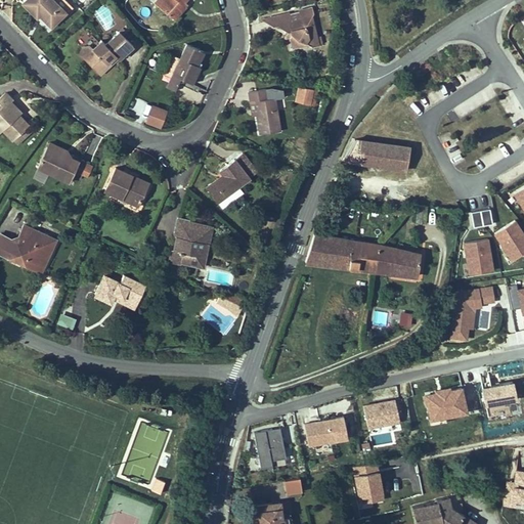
[(49,0),(48,2),(45,0),(26,0),(19,6),(35,20),(37,18),(48,31),(62,16),(64,18),(71,12),(57,0),(49,0)]
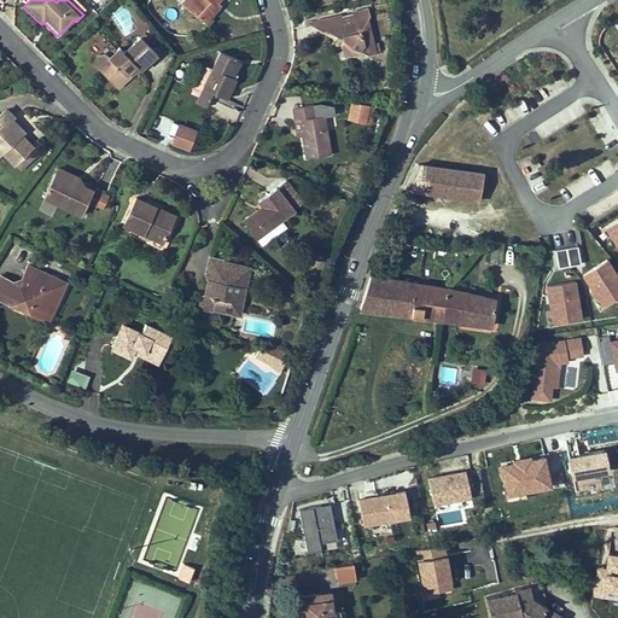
[(196,0),(188,10),(205,23),(219,7),(215,5),(217,1),(219,0),(196,0)]
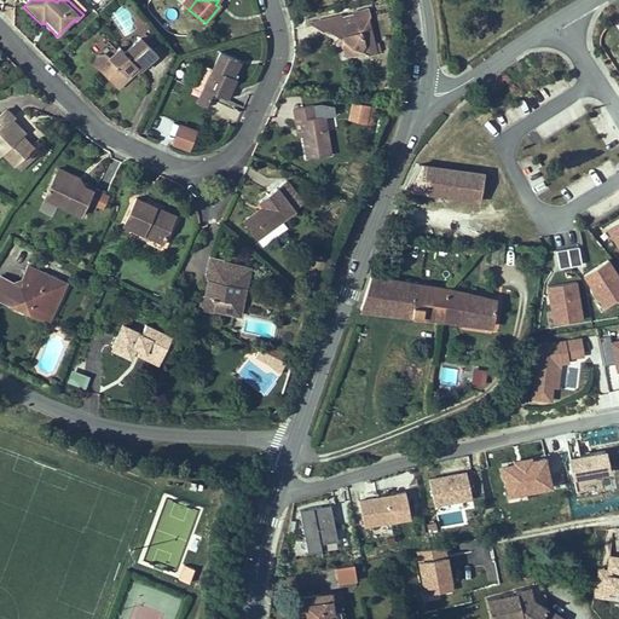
[(376,53),(369,23),(376,22),(374,9),(320,21),(324,32),(334,29),(335,34),(341,36),(345,36),(346,40),(343,45),(345,50),(353,56),(359,53),(362,51),(370,56),(376,53)]
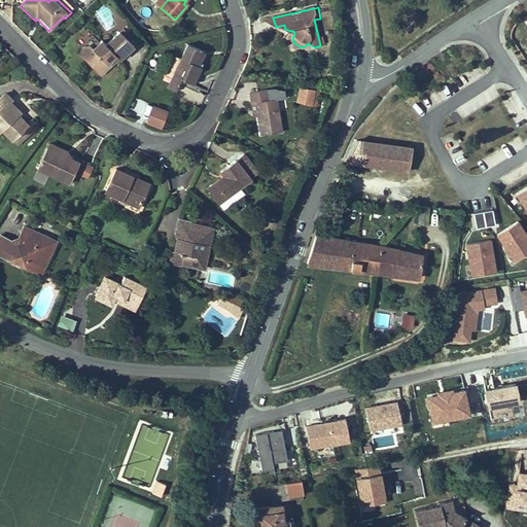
[(276,27),(273,18),(264,20),(276,27)]
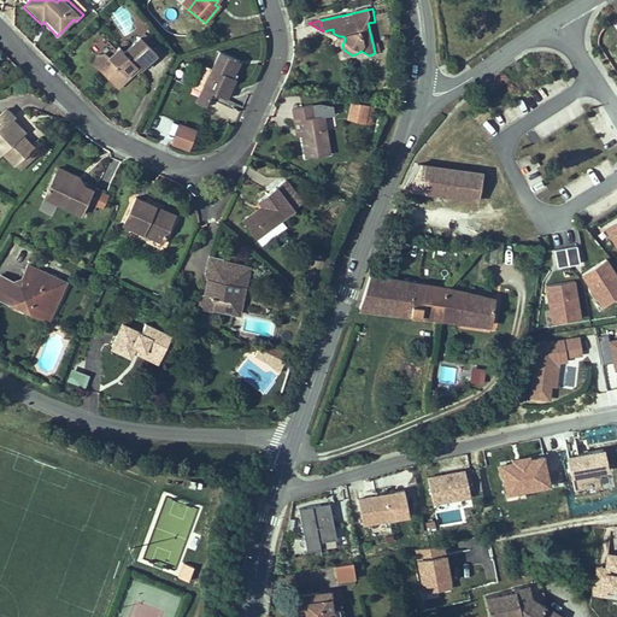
[(52,41),(57,36),(43,22),(41,24),(39,28),(52,41)]
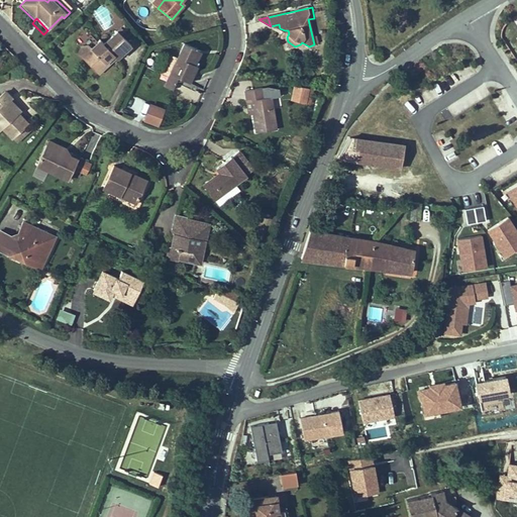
[(120,37),(123,35),(119,30),(103,45),(99,41),(89,50),(93,55),(84,63),(95,74),(112,58),(114,61),(115,62),(130,47),(122,40),(120,37)]
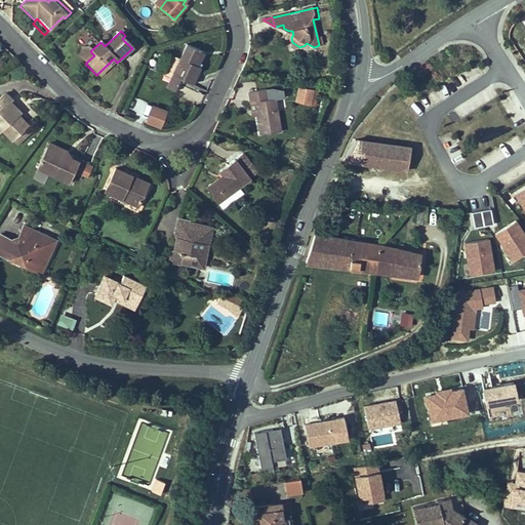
[(180,81),(193,86),(197,77),(201,69),(198,68),(204,54),(186,46),(180,56),(173,53),(164,74),(171,77),(166,89),(174,92),(180,81)]
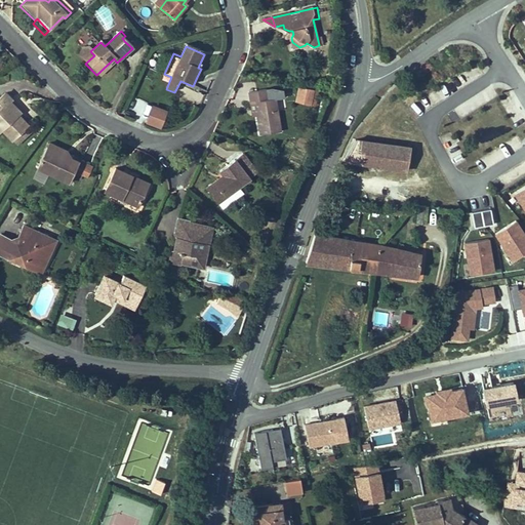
[(82,59),(85,64),(94,55),(90,51),(82,59)]
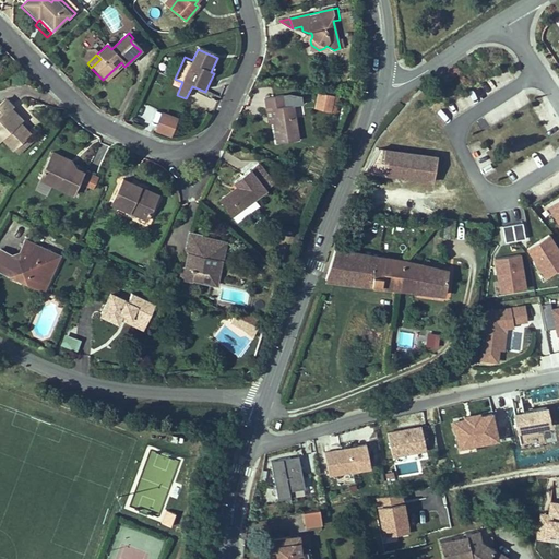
[(121,62),(103,80),(105,83),(113,75),(123,66),(121,62)]
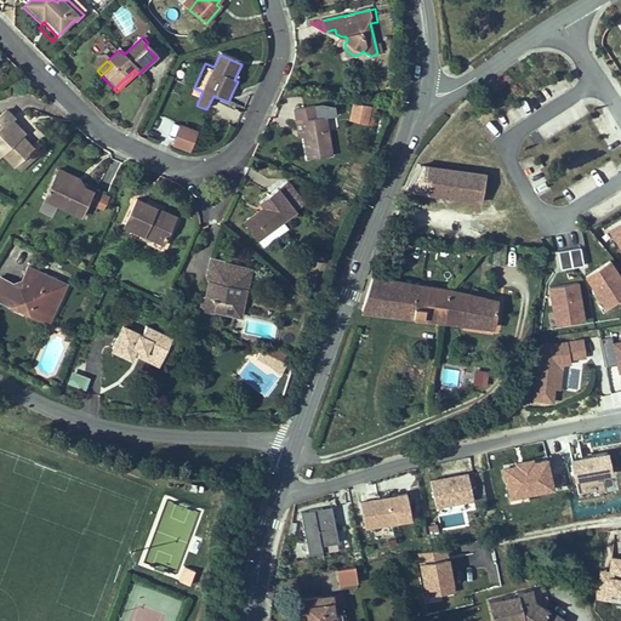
[(370,108),(353,103),(349,117),(368,121),(370,108)]
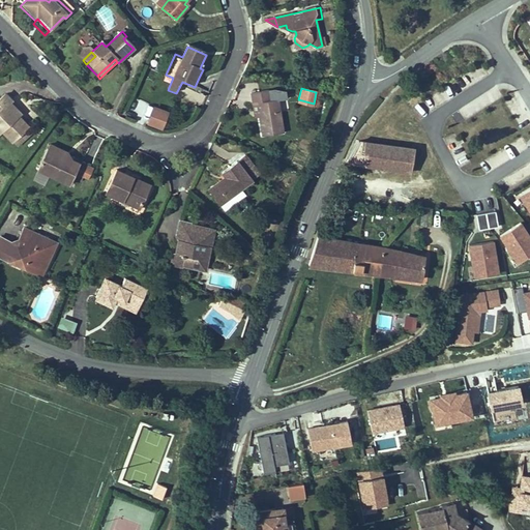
[(252,104),(257,102),(259,116),(262,137),(284,134),(277,99),(270,100),(268,90),(249,93),(252,104)]
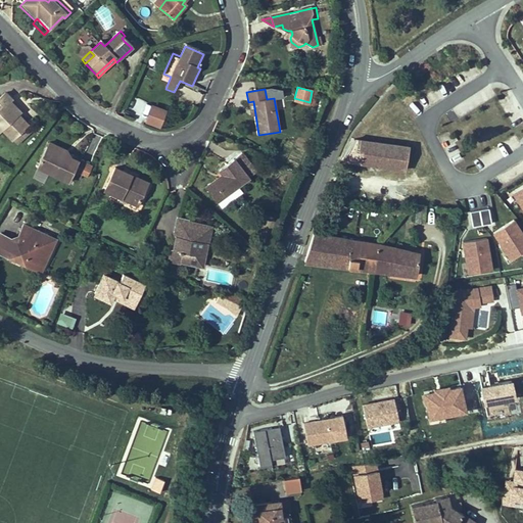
[(4,95),(0,98),(0,131),(11,143),(27,128),(16,116),(11,111),(13,109),(8,103),(9,101),(4,95)]
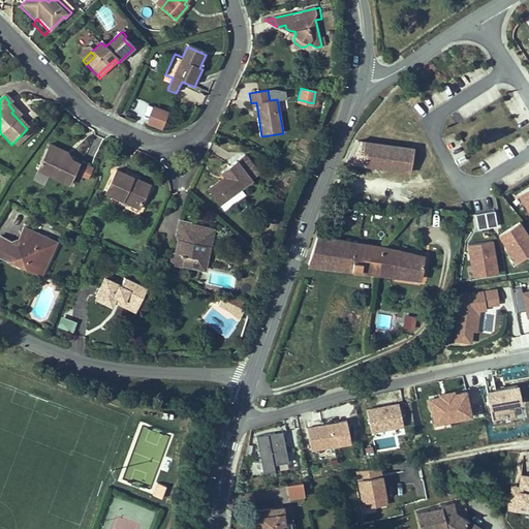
[(169,112),(154,105),(147,123),(163,129),(169,112)]
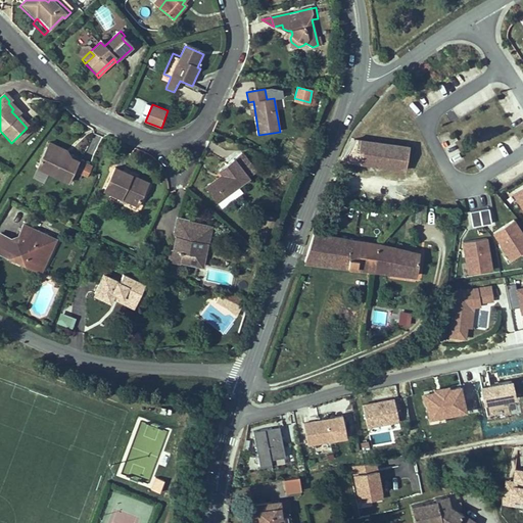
[(342,159),(343,159),(406,170),(410,146),(357,138),(342,159)]
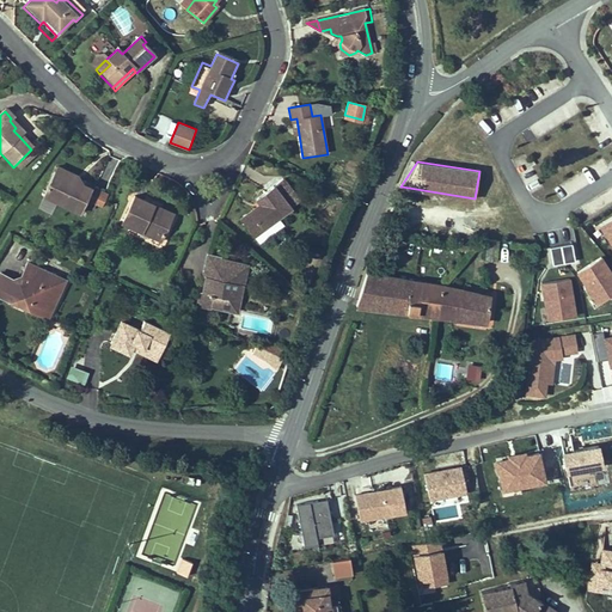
[(55,171),(43,196),(81,214),(93,189),(77,182),(79,176),(67,171),(65,176),(55,171)]
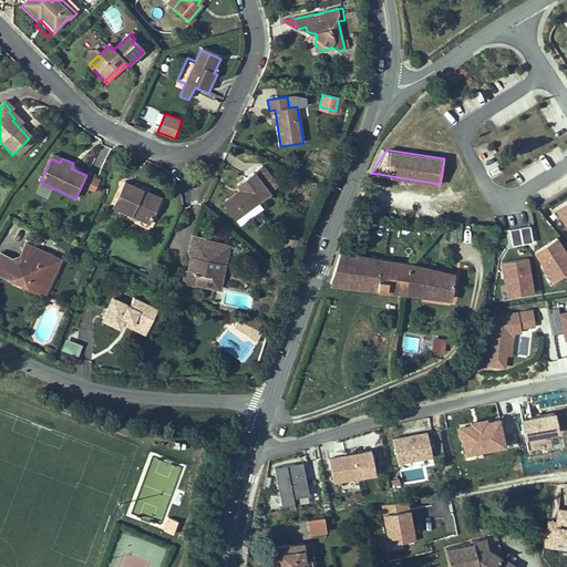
[(235,194),(223,204),(241,226),(258,214),(251,206),(276,188),(259,167),(237,185),(240,189),(238,192),(240,193),(236,196),(235,194)]
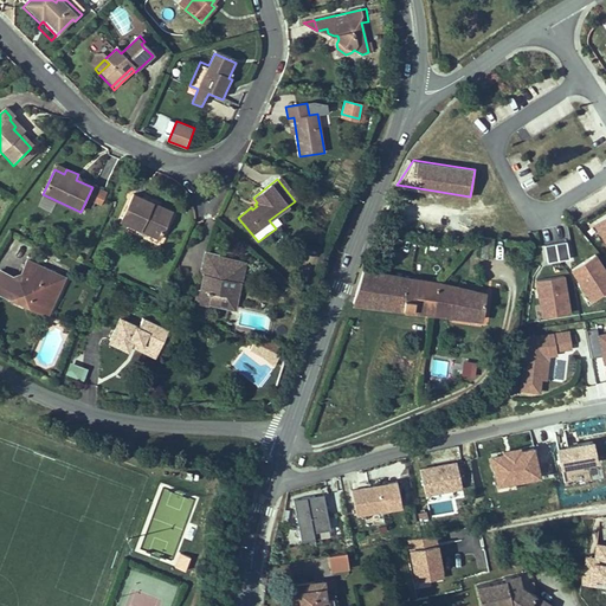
[(134,194),(121,221),(158,239),(169,217),(149,207),(152,202),(137,197),(134,194)]
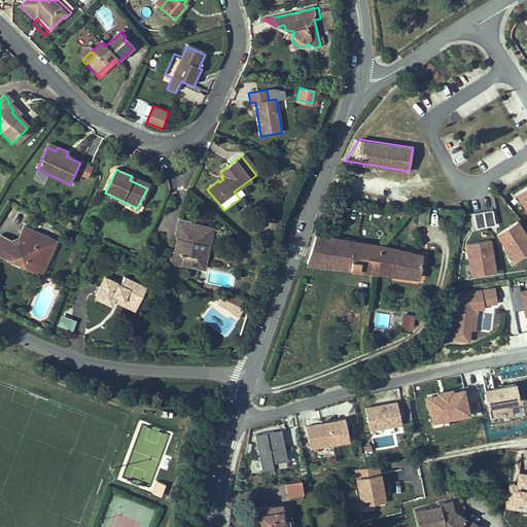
[(130,180),(147,188),(149,184),(132,176),(130,180)]
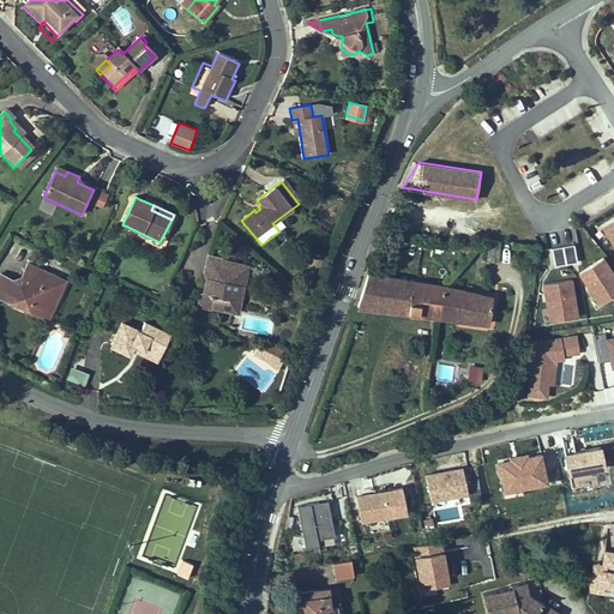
[(613,215),(601,224),(613,245),(613,244),(613,215)]
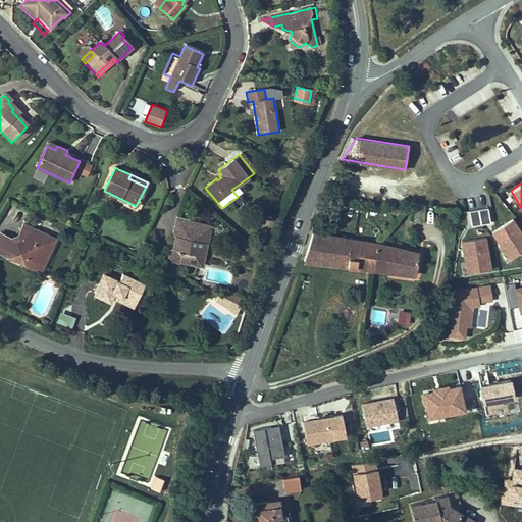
[(464,199),(467,210),(490,204),(488,193),(464,199)]
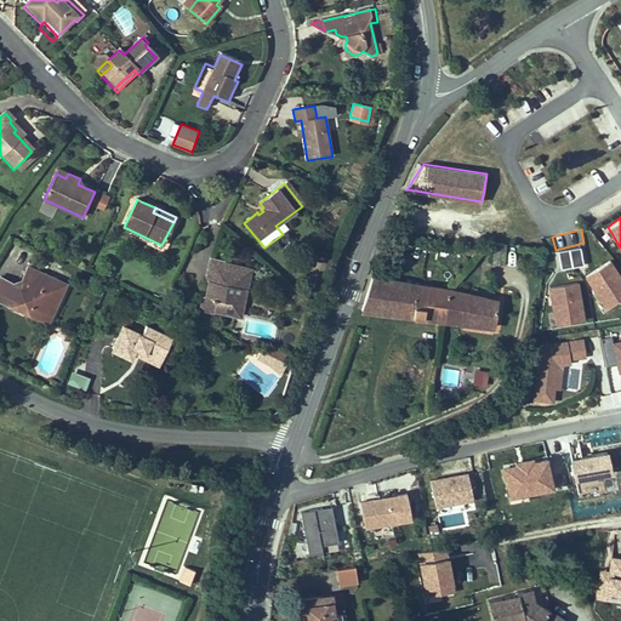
[(562,267),(584,263),(580,245),(558,250),(562,267)]
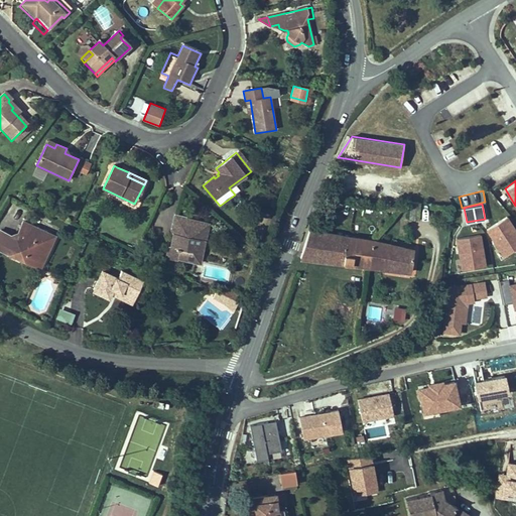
[(175,214),(173,222),(184,225),(185,218),(185,216),(175,214)]
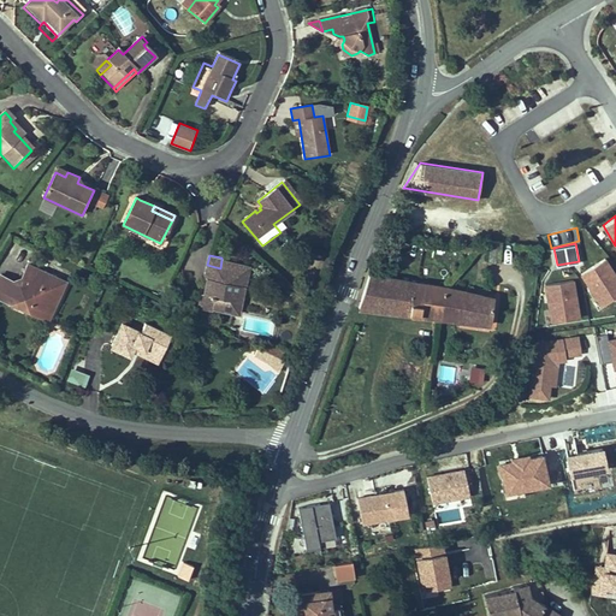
[(581,273),(600,303),(615,294),(615,272),(606,258),(581,273)]
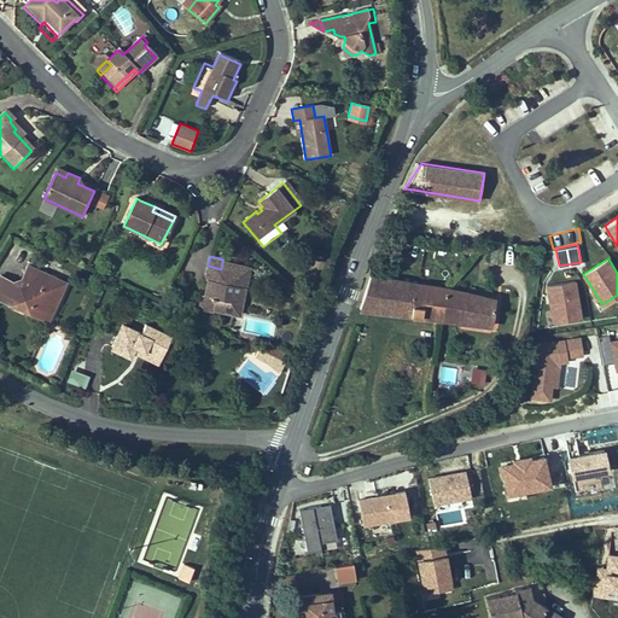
[(240,266),(222,261),(221,269),(208,266),(204,278),(208,279),(205,289),(209,289),(207,296),(204,295),(202,295),(198,308),(211,310),(211,309),(227,313),(229,301),(240,303),(243,293),(240,292),(242,287),(244,287),(245,289),(249,277),(238,274),(240,266)]
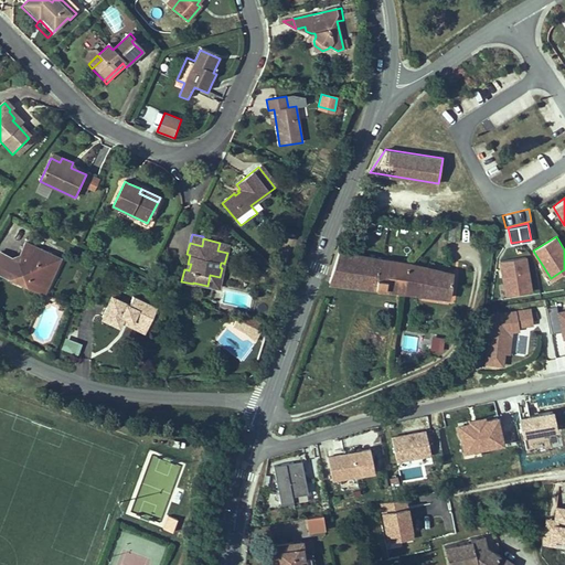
[(228,245),(220,243),(217,251),(227,253),(228,245)]
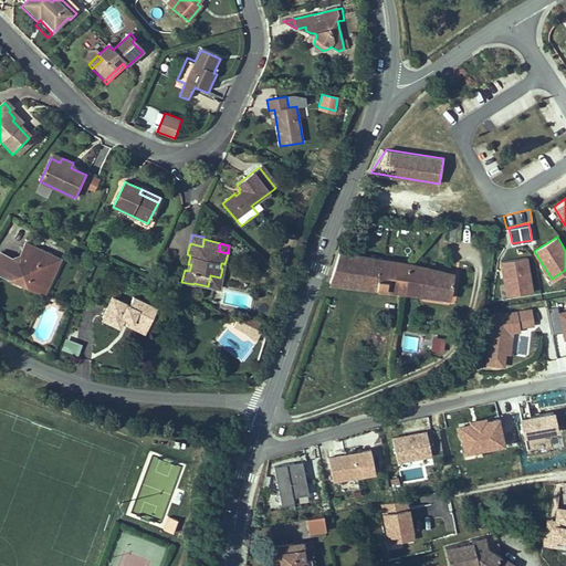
[(28,283),(46,292),(62,262),(27,245),(19,260),(14,261),(0,253),(0,269),(10,274),(12,280),(21,285),(28,283)]
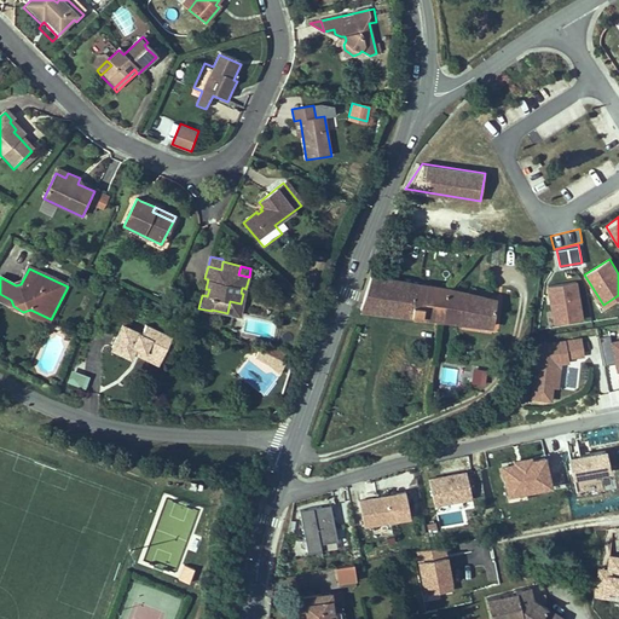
[(415,319),(421,283),(375,276),(363,312),(415,319)]
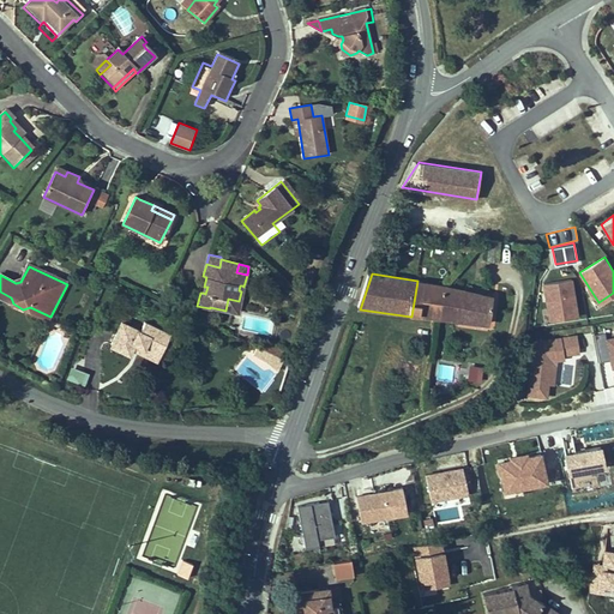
[(572,278),(542,283),(548,320),(579,314),(572,278)]
